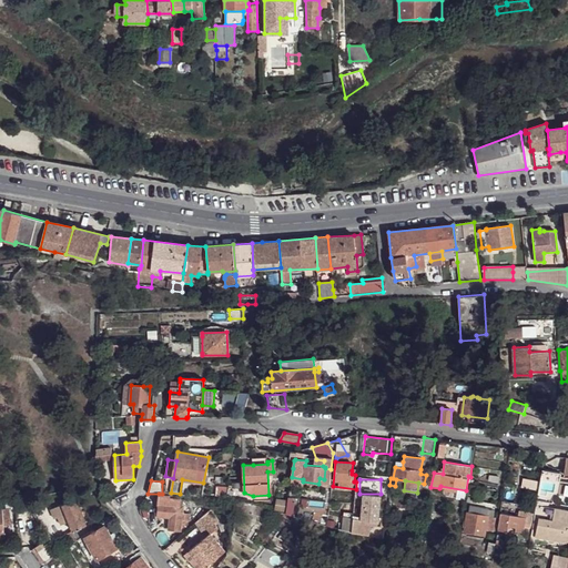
[(216,486),(216,495),(227,496),(227,488),(229,487),(216,486)]
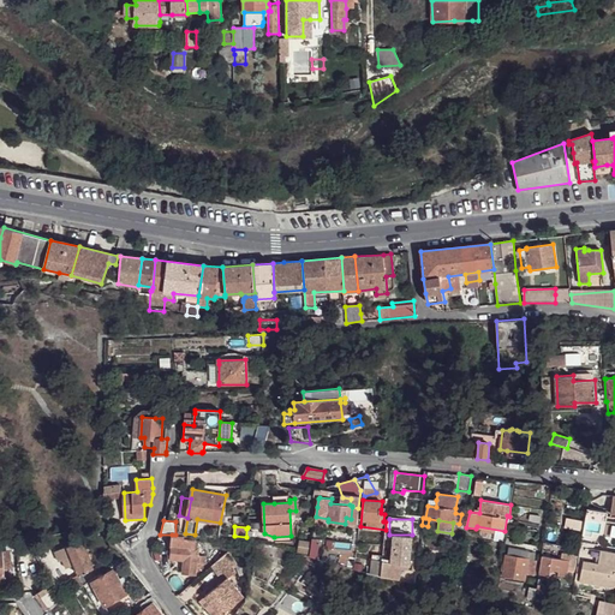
[(172,548),(171,559),(185,560),(184,573),(195,574),(196,563),(204,565),(206,557),(197,556),(198,549),(193,549),(195,541),(184,539),(184,536),(171,535),(169,547),(172,548)]
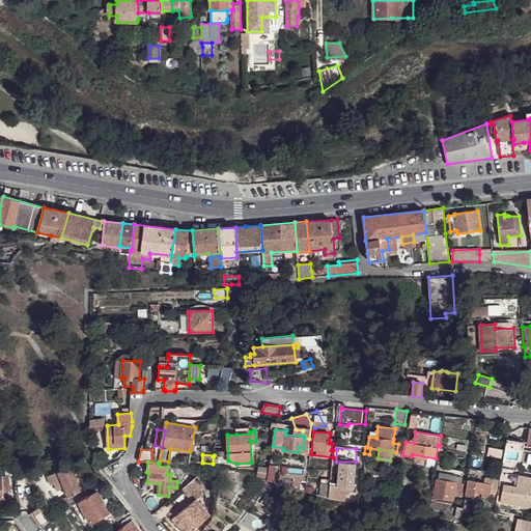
[(330,484),(329,497),(336,499),(337,499),(338,492),(342,493),(343,486),(353,488),(355,463),(340,462),(338,486),(330,484)]
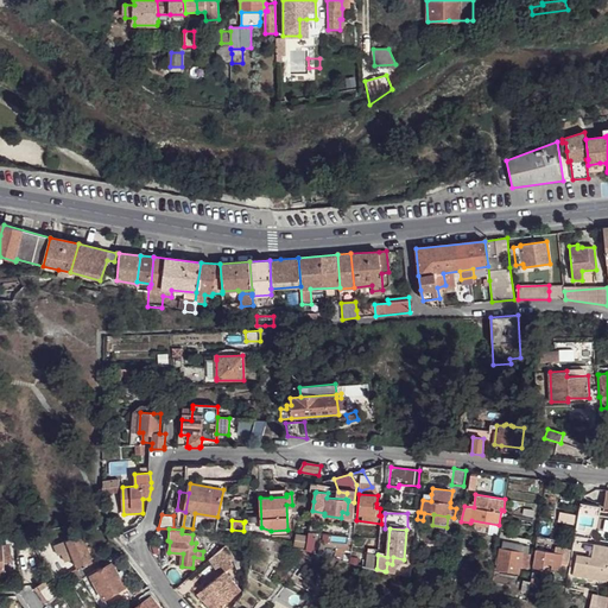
[(93,563),(81,534),(54,545),(58,555),(62,553),(65,562),(74,559),(77,569),(93,563)]
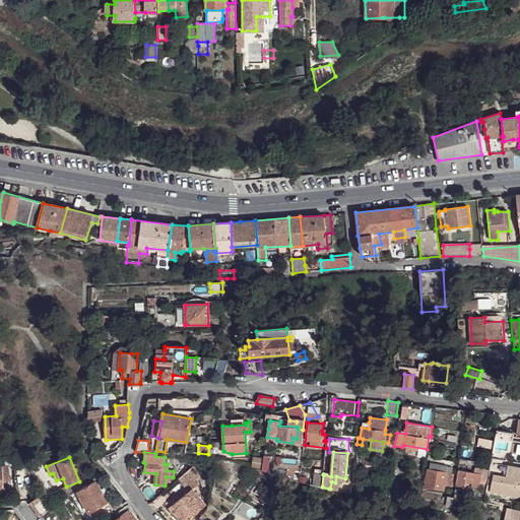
[(428,469),(425,486),(444,490),(448,466),(431,463),(430,469),(428,469)]
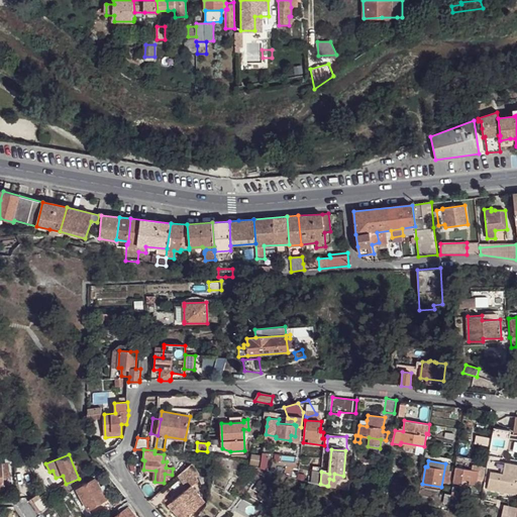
[(0,489),(4,489),(3,479),(10,478),(8,462),(0,463),(0,489)]
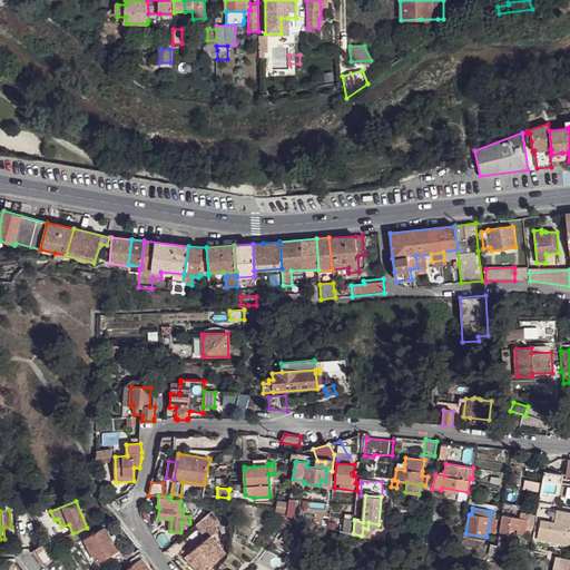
[(540,520),(537,539),(569,544),(569,512),(557,510),(554,522),(540,520)]
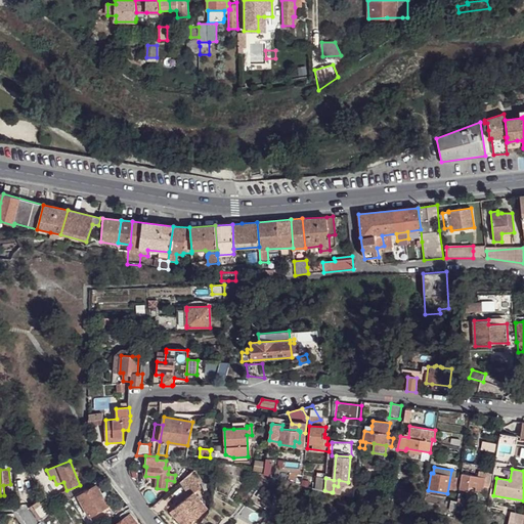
[(182,480),(188,489),(198,483),(202,481),(195,470),(182,480)]
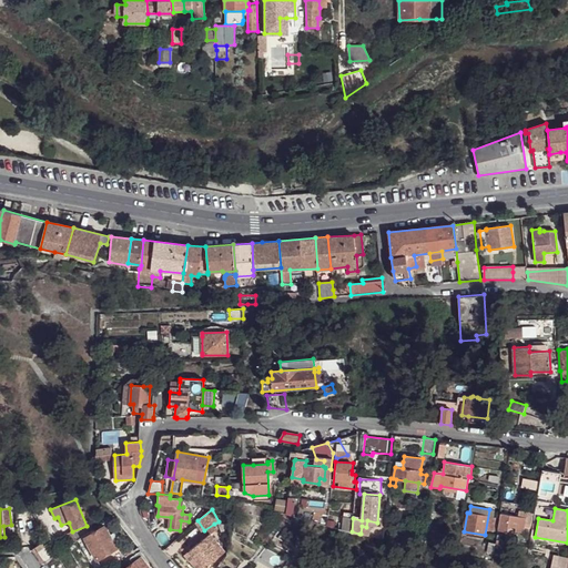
[(501,514),(498,530),(507,531),(508,527),(516,527),(515,531),(524,533),(526,518),(501,514)]
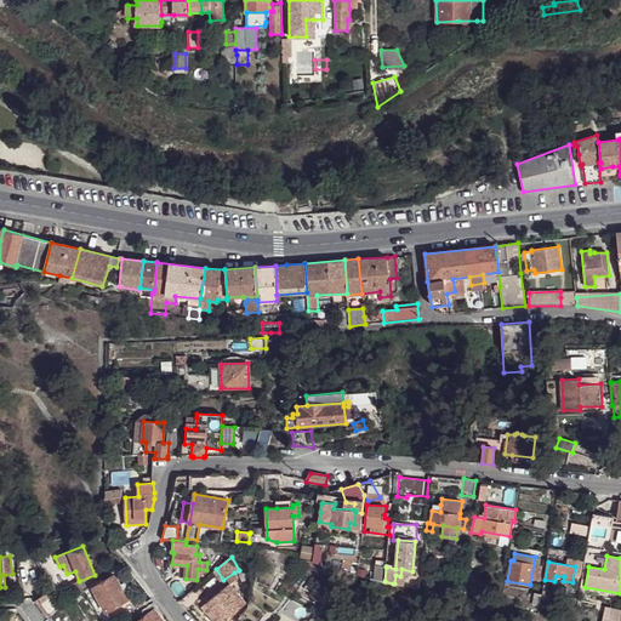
[(212,571),(220,582),(223,580),(216,569),(212,571)]
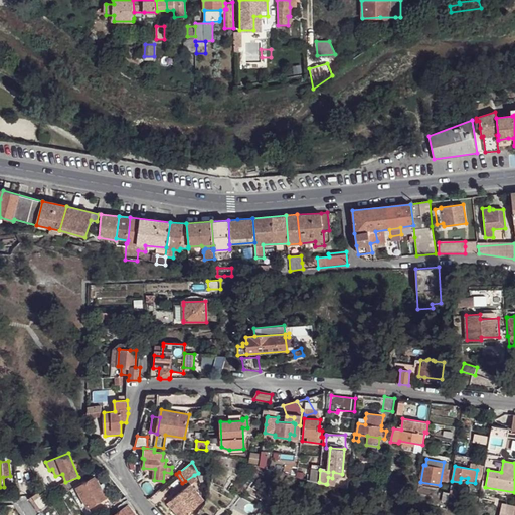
[(185,481),(188,485),(190,484),(197,480),(194,475),(185,481)]
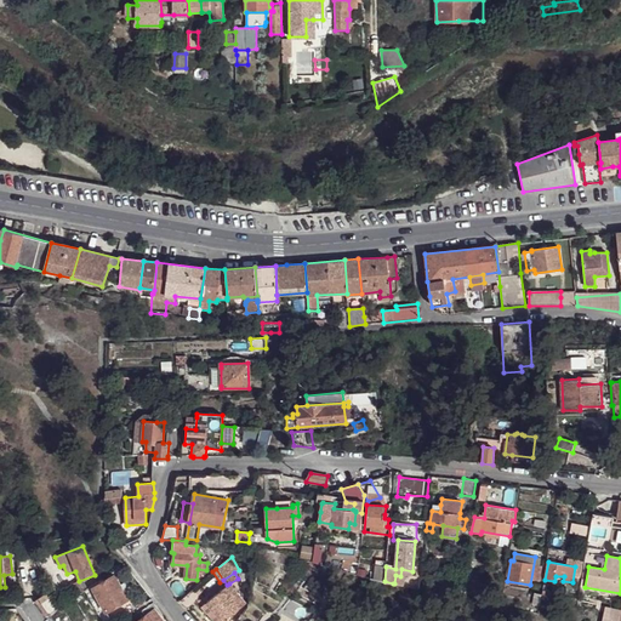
[(404,586),(405,577),(400,576),(396,575),(394,584),(404,586)]
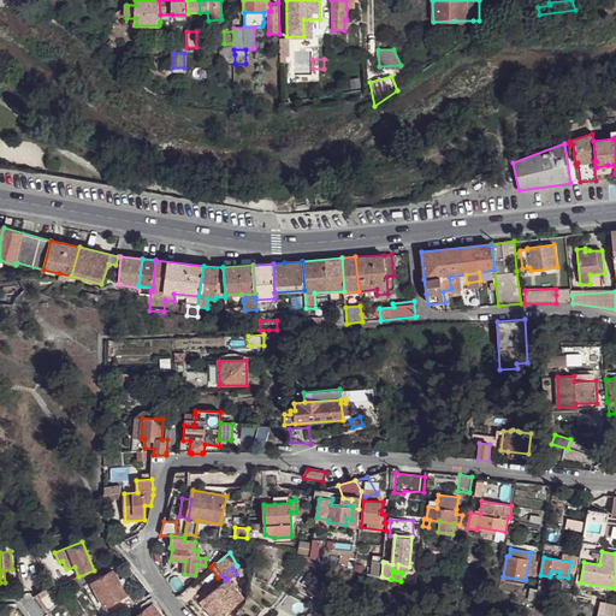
[(93,584),(106,606),(126,594),(132,592),(125,578),(119,581),(113,572),(93,584)]
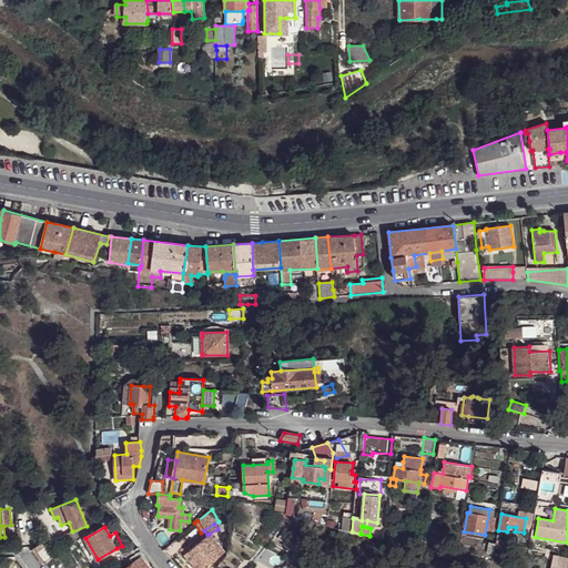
[(67,543),(69,547),(77,540),(72,531),(66,534),(70,540),(67,543)]
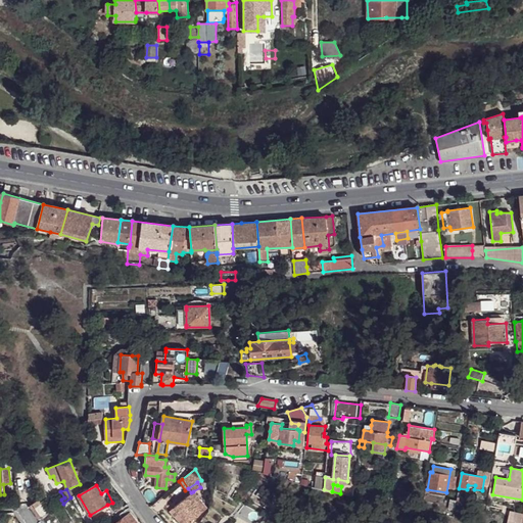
[(175,507),(188,522),(206,508),(193,491),(175,507)]
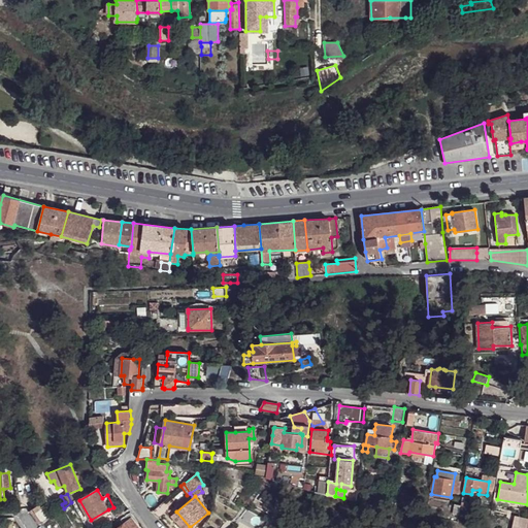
[(460,504),(459,514),(471,516),(472,510),(465,509),(466,502),(465,502),(462,501),(461,505),(460,504)]
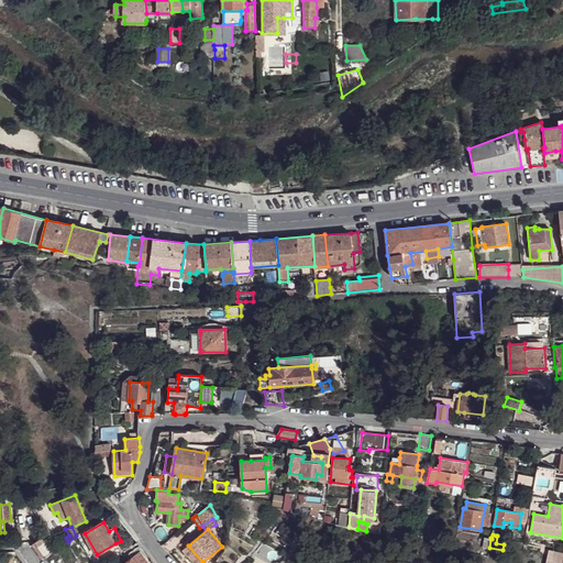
[(34,543),(36,548),(44,542),(41,538),(34,543)]
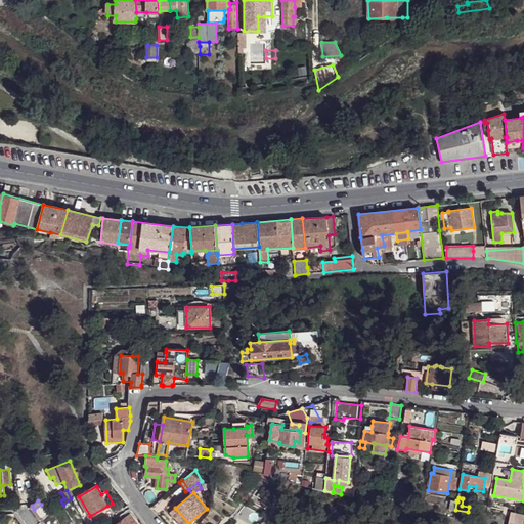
[(38,514),(41,519),(53,512),(46,500),(41,505),(34,510),(38,514)]
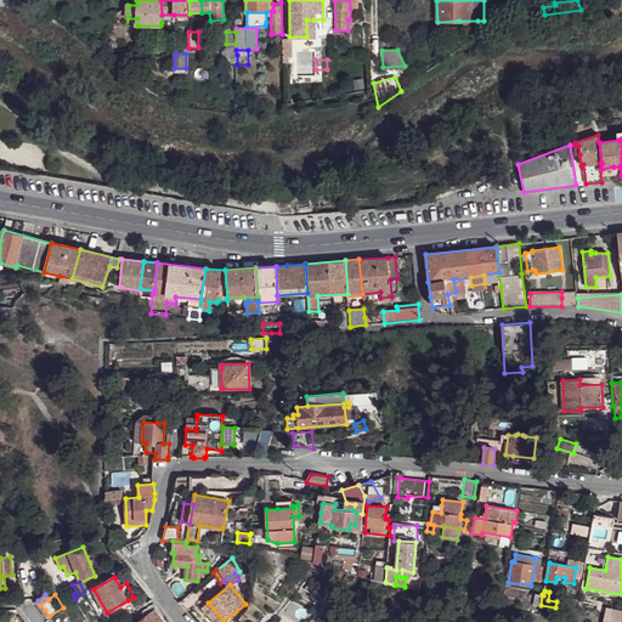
[(202,608),(214,621),(224,621),(208,603),(202,608)]
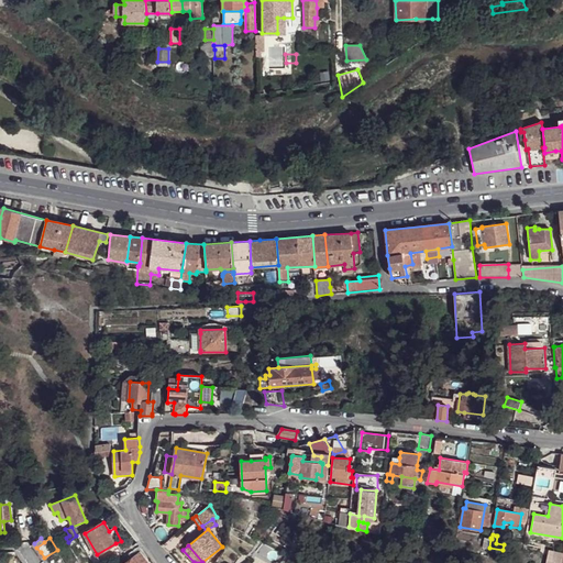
[(481,547),(479,554),(488,555),(489,548),(481,547)]
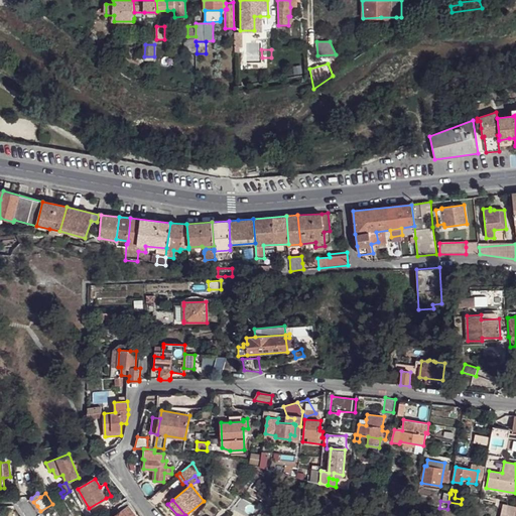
[(502,508),(500,515),(513,515),(515,507),(508,505),(507,509),(502,508)]
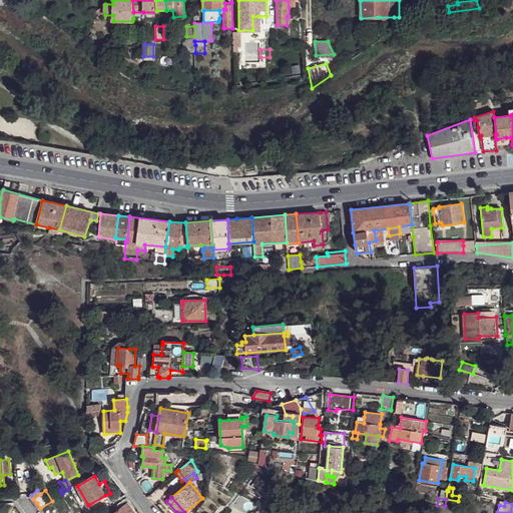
[(114,512),(133,512),(127,504),(114,512)]
